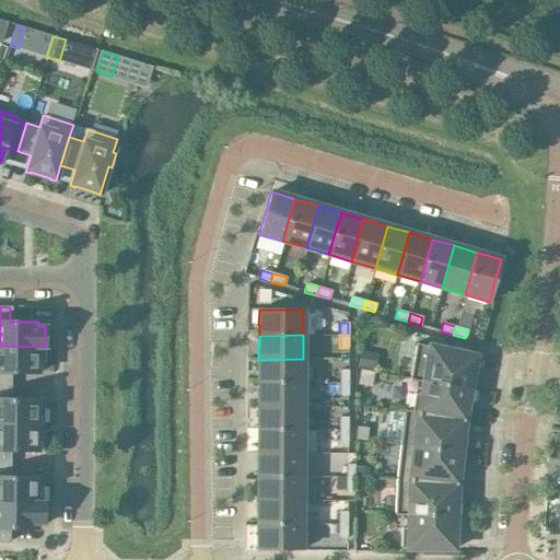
[(409,377),(474,389),(477,370),(474,369),(476,356),(416,343),(409,377)]
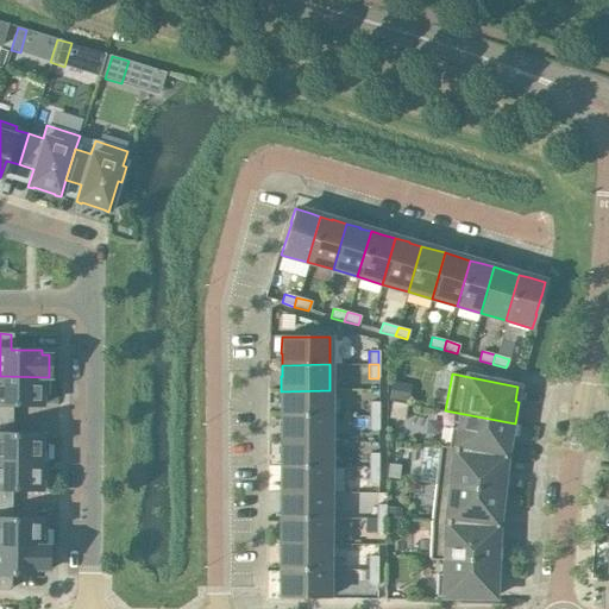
[(49,377),(0,376),(0,419),(11,420),(11,405),(42,406),(42,396),(48,396),(48,378),(49,378),(49,377)]
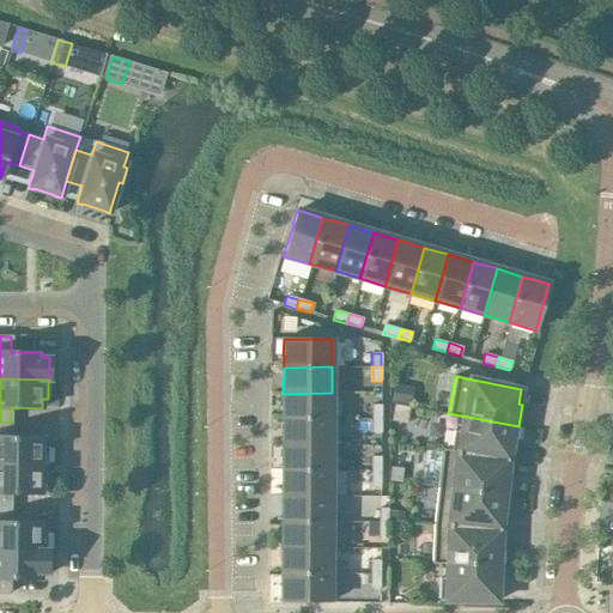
[(394,384),(392,402),(407,405),(410,388),(394,384)]
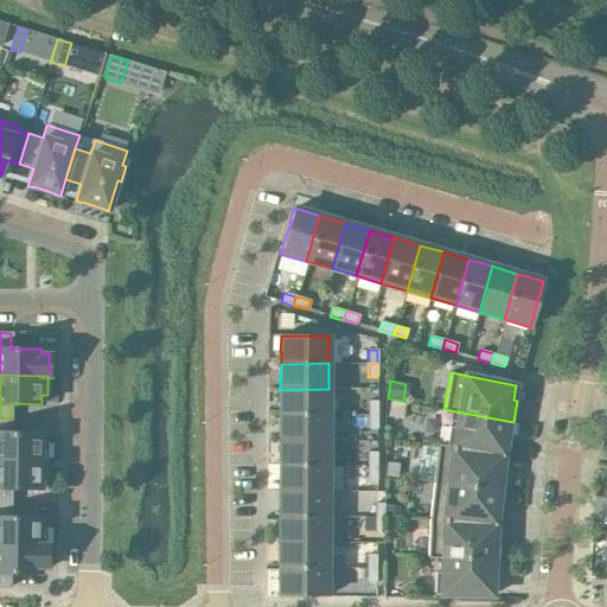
[(280,415),(327,415),(328,389),(280,390),(280,403),(281,403),(280,415)]
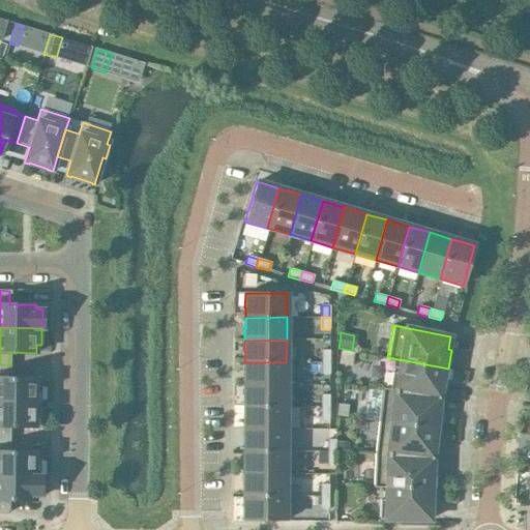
[(321,361),(329,361),(329,350),(321,350),(321,361)]
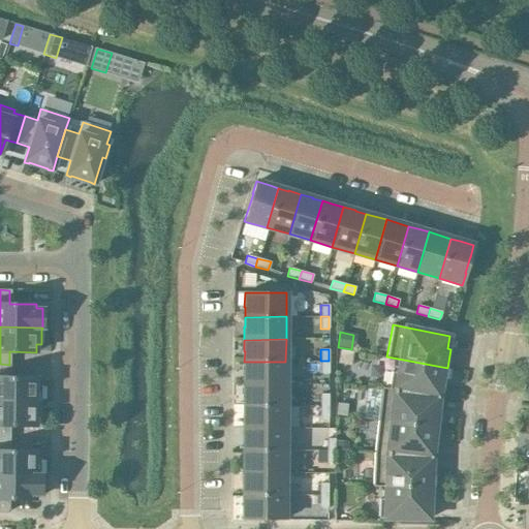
[(340,349),(338,363),(350,365),(352,351),(340,349)]
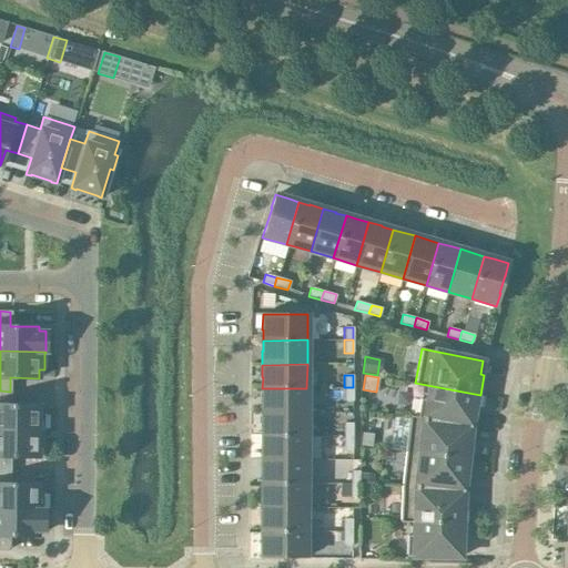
[(476,415),(480,395),(415,383),(415,385),(429,387),(427,399),(421,398),(417,417),(409,416),(409,417),(470,426),(473,415),(476,415)]
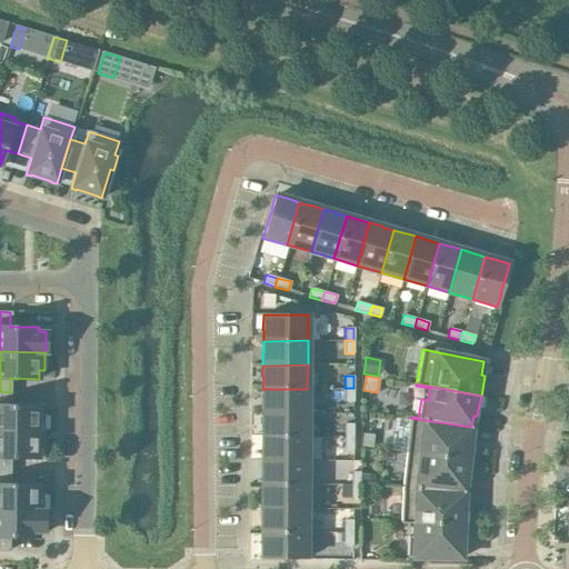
[(353,388),(345,388),(345,402),(353,402),(353,388)]
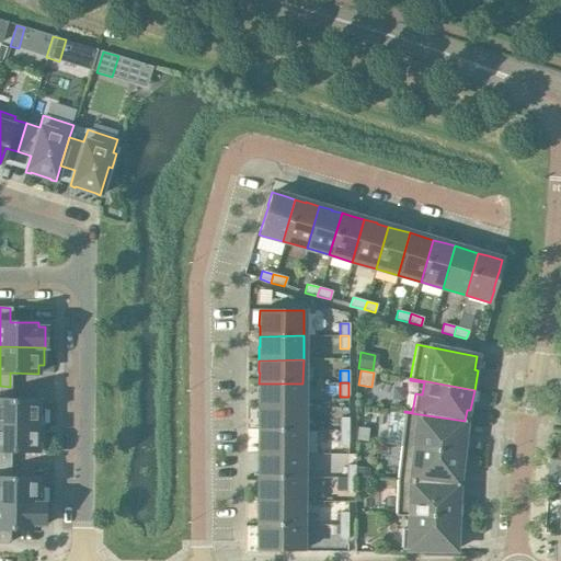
[(259,408),(302,407),(302,384),(259,384),(259,393),(259,408)]
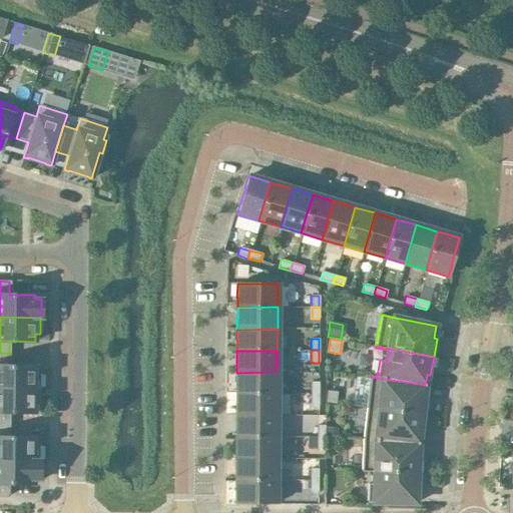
[(9,354),(0,353),(0,389),(39,389),(39,374),(35,374),(35,366),(9,366),(9,354)]
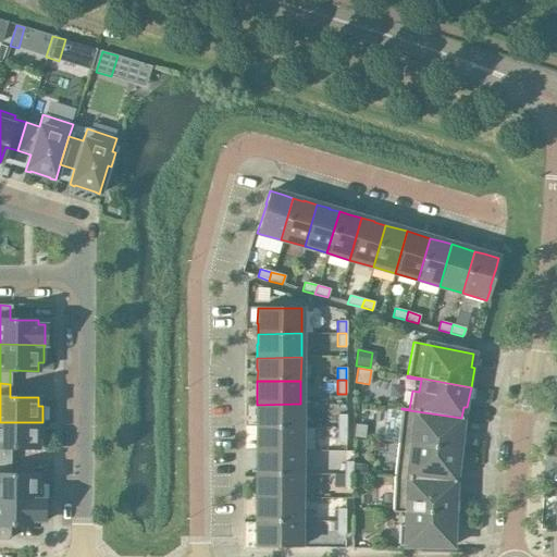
[(257,429),(300,428),(300,404),(257,405),(257,417),(257,429)]
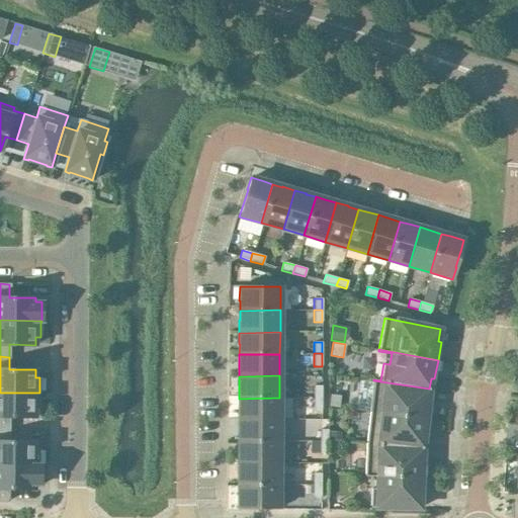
[(429,391),(429,389),(373,380),(369,412),(429,419),(431,400),(428,400),(429,391)]
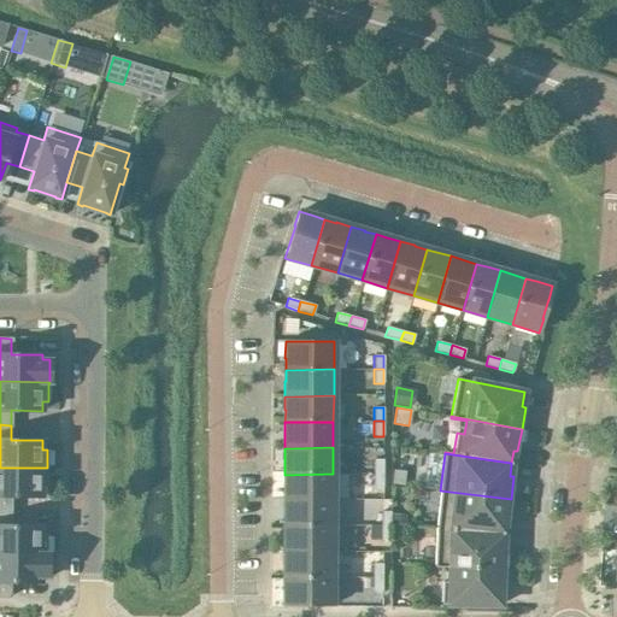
[(374,472),(383,472),(383,459),(374,459),(374,472)]
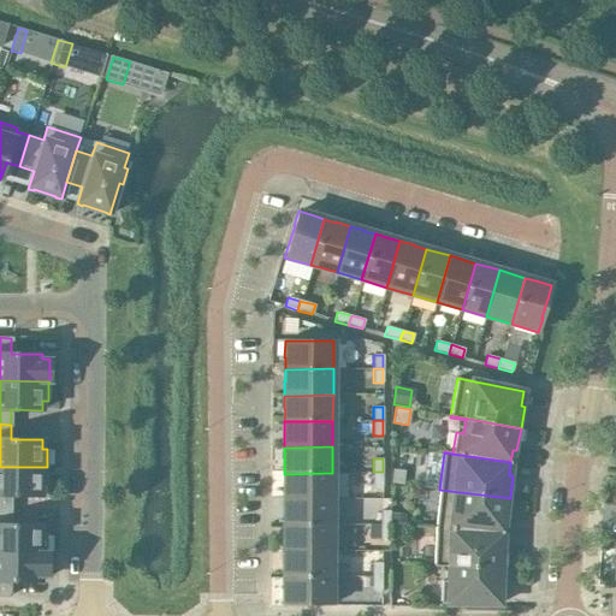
[(47,467),(0,467),(0,509),(10,509),(11,495),(41,496),(41,486),(47,486),(47,467)]
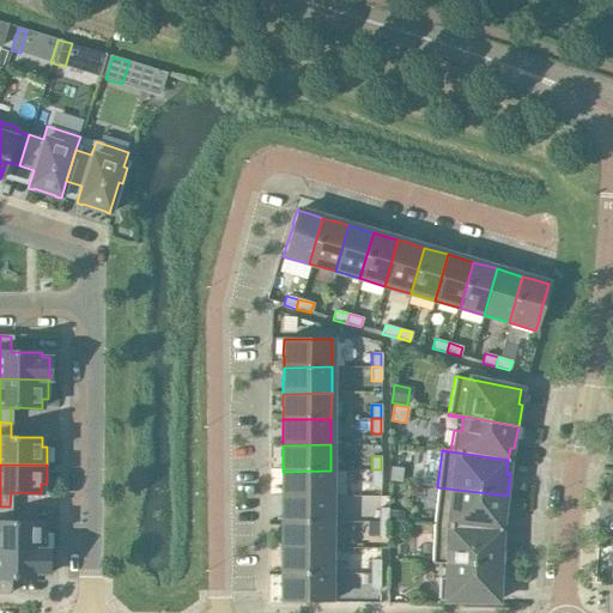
[(390,468),(389,480),(400,481),(400,468),(390,468)]
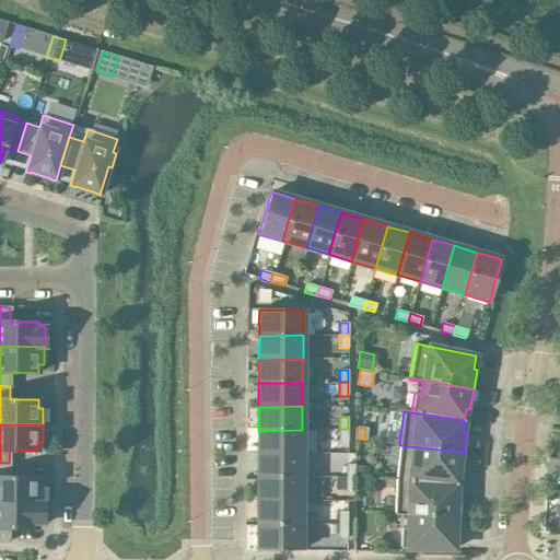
[(348,429),(339,429),(338,443),(347,443),(348,429)]
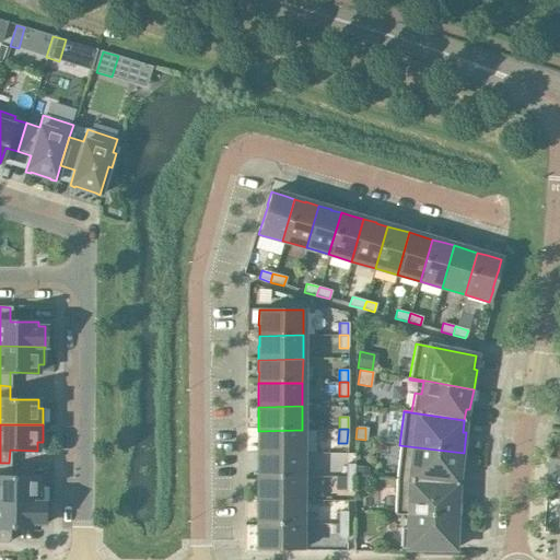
[(257,454),(302,453),(302,430),(258,431),(258,440),(257,454)]
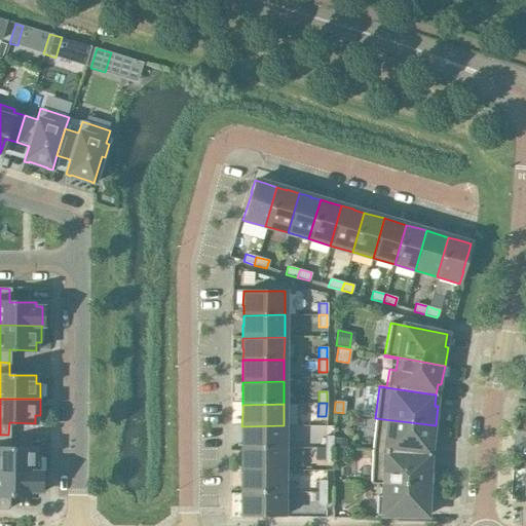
[(434,444),(436,425),(375,418),(372,450),(429,455),(430,444),(434,444)]
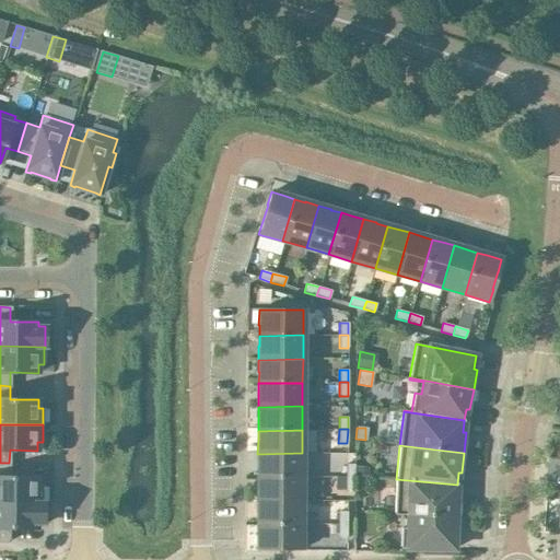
[(258,478),(302,477),(302,453),(257,454),(257,466),(258,466),(258,478)]
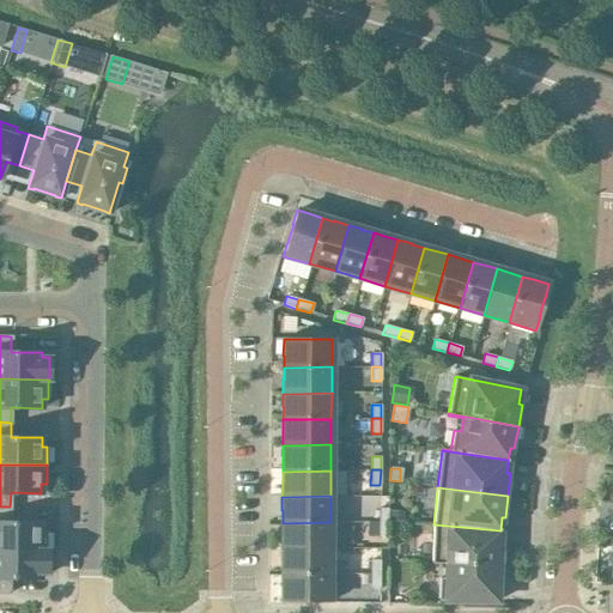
[(10,507),(0,507),(0,550),(48,551),(48,550),(47,550),(47,532),(41,532),(41,522),(10,522),(10,507)]
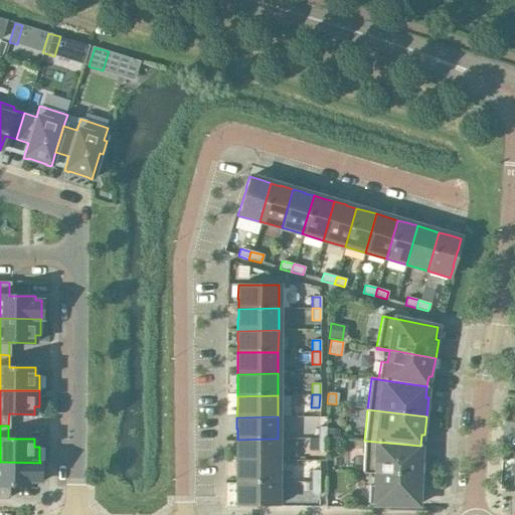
[(326,438),(326,426),(318,426),(318,438),(326,438)]
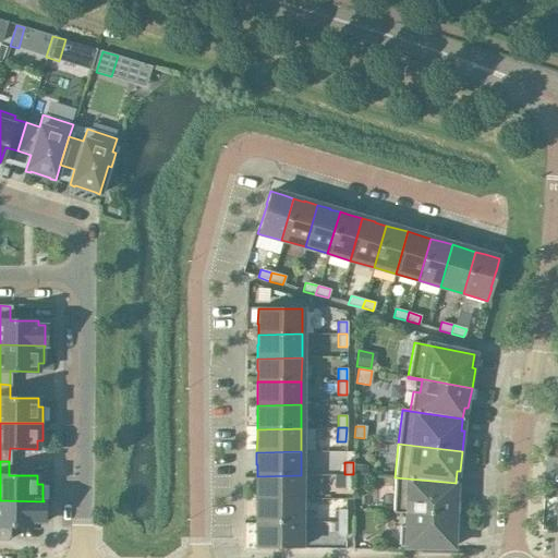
[(354,465),(354,474),(366,474),(367,466),(354,465)]
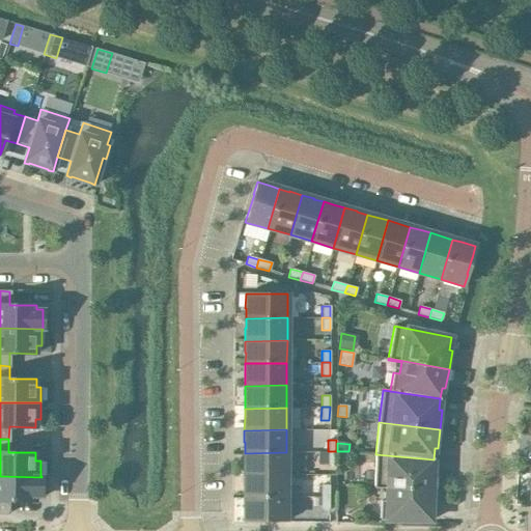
[(328,465),(336,465),(336,451),(328,451),(328,465)]
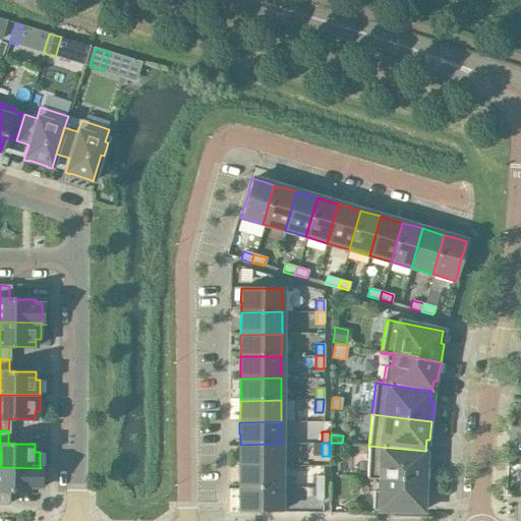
[(239,466),(280,466),(281,444),(240,445),(240,453),(239,453),(239,466)]
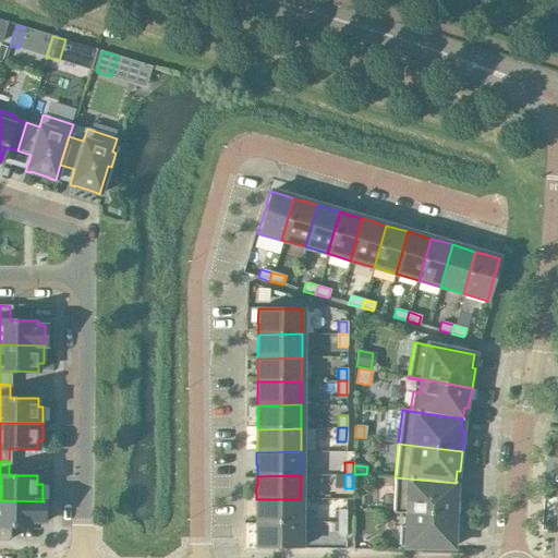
[(455,494),(456,483),(395,477),(392,511),(458,514),(458,494),(455,494)]
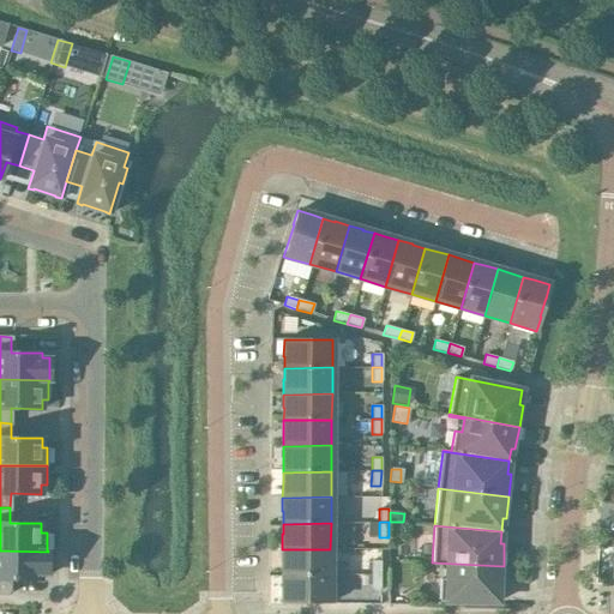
[(282,576),(330,575),(330,549),(282,549),(282,563),(282,576)]
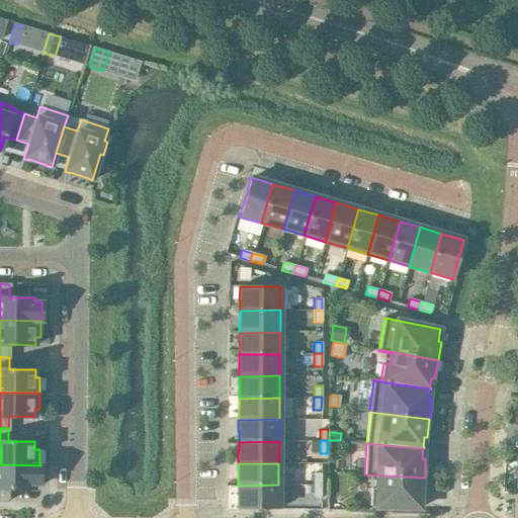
[(34,485),(40,485),(40,465),(0,464),(0,501),(8,501),(8,489),(34,489),(34,485)]
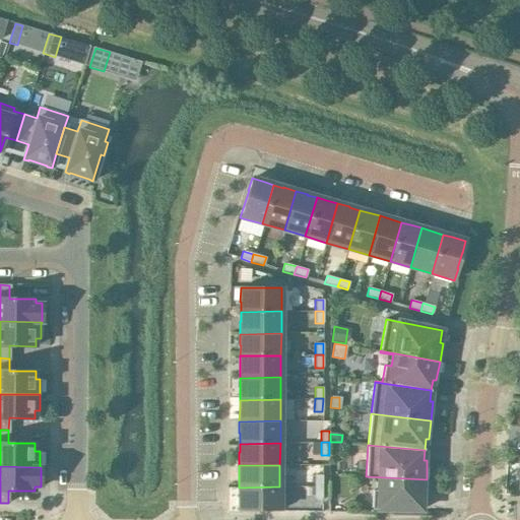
[(314,486),(322,485),(322,475),(314,475),(314,486)]
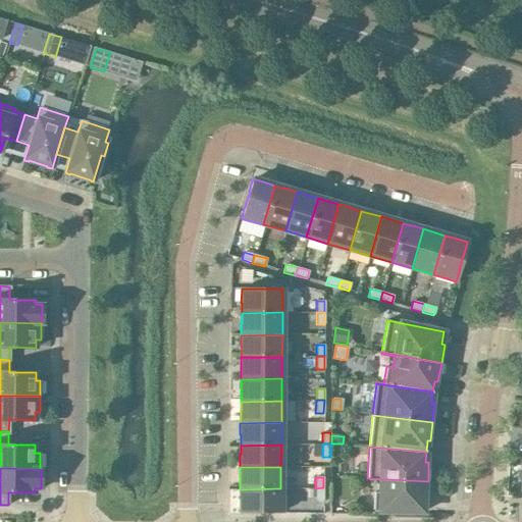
[(427,500),(428,481),(367,478),(367,480),(380,480),(380,492),(374,491),(373,512),(419,512),(423,512),(423,500),(427,500)]
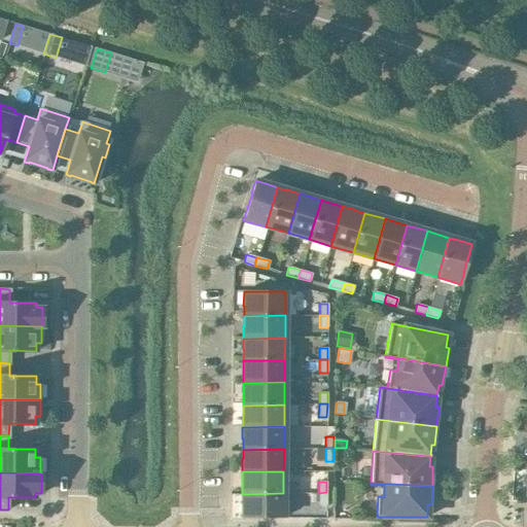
[(326,492),(318,493),(318,505),(326,505),(326,492)]
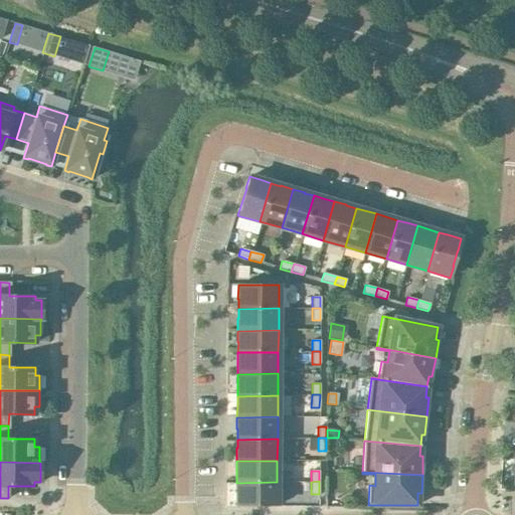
[(277,482),(236,483),(236,491),(236,505),(248,505),(265,505),(277,505),(277,502),(277,482)]
